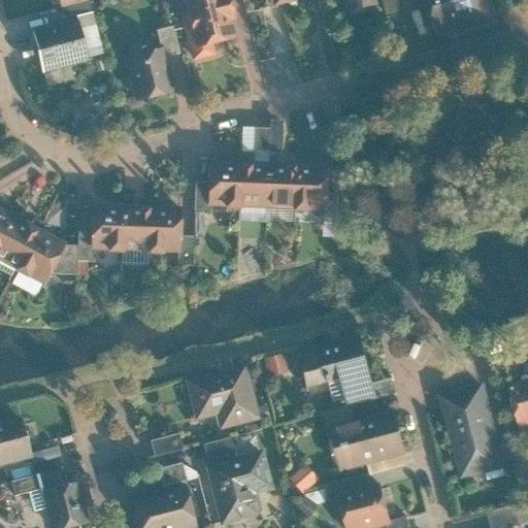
[(91,0),(77,0),(64,3),(69,21),(80,17),(95,12),(91,0)]
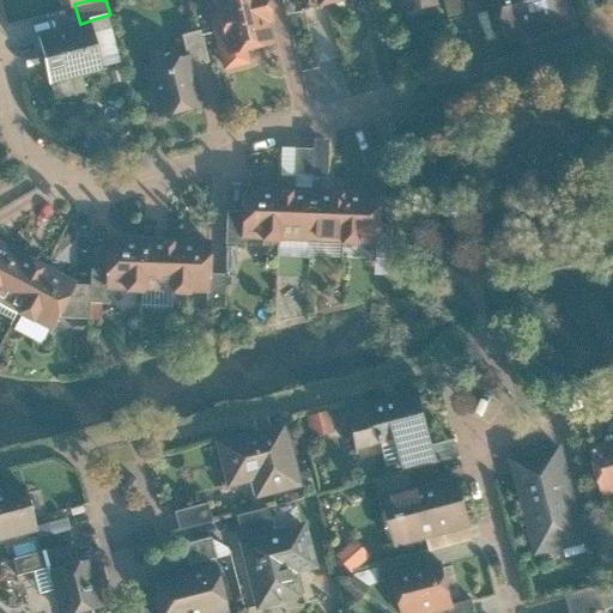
[(212,0),(216,12),(212,13),(222,50),(226,48),(228,55),(278,42),(273,22),(275,20),(269,0),(212,0)]
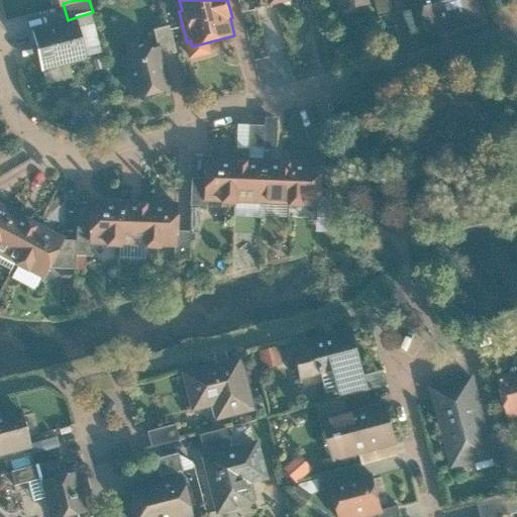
[(331,0),(335,13),(375,2),(374,0),(331,0)]
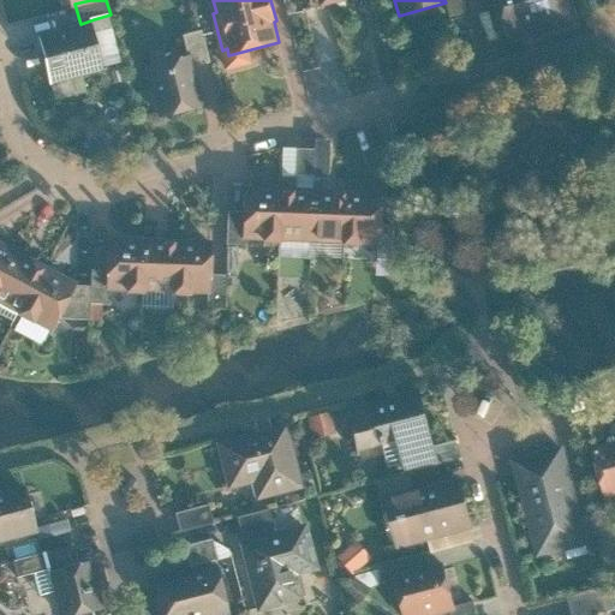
[(467,15),(464,0),(448,0),(453,18),(467,15)]
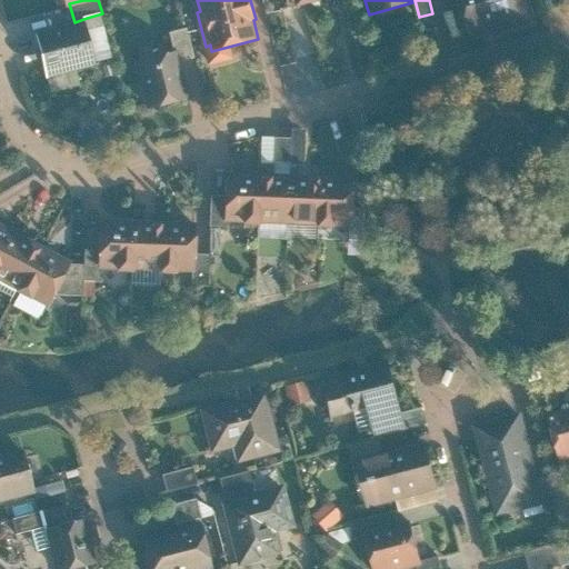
[(456,0),(466,37),(535,20),(529,0),(456,0)]
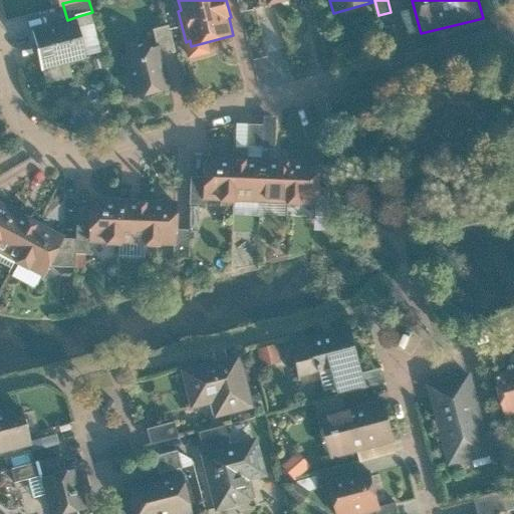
[(88,55),(78,16),(67,20),(33,29),(43,67),(88,55)]
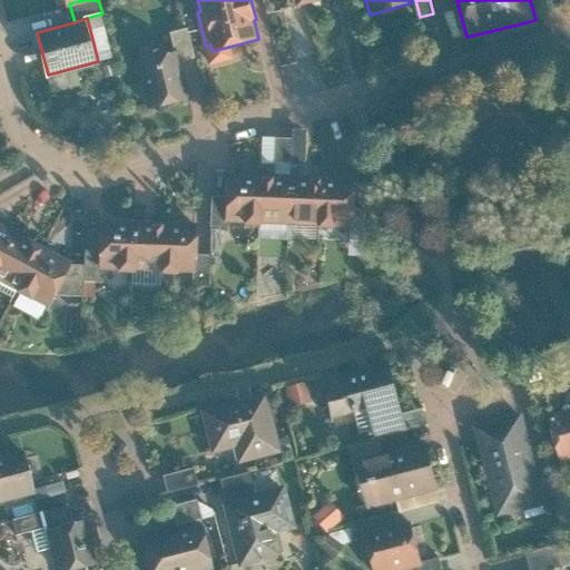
[(180,50),(183,60),(196,57),(188,28),(172,31),(177,51),(180,50)]
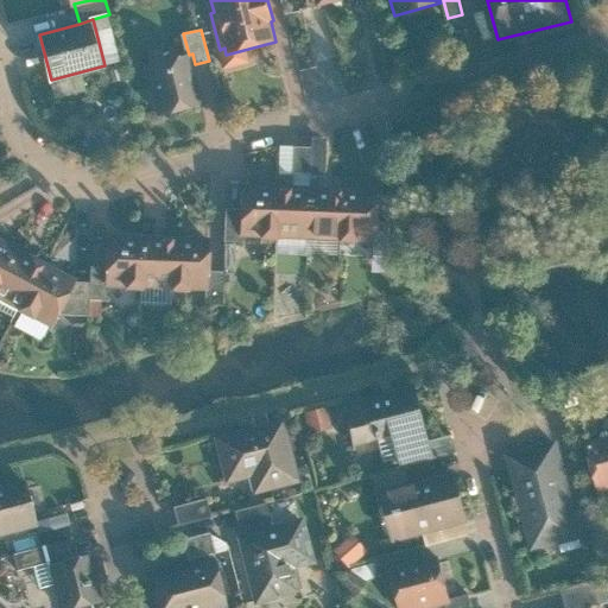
[(195,64),(192,54),(189,55),(146,67),(160,116),(206,103),(195,64)]
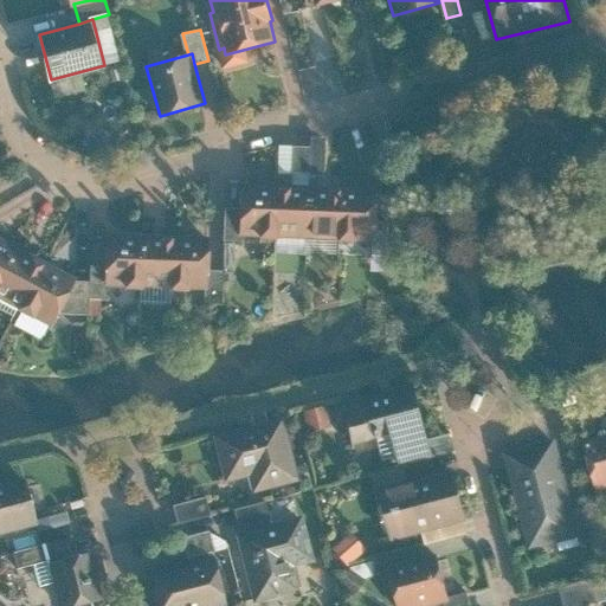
[(311,147),(297,148),(296,174),(311,174),(311,147)]
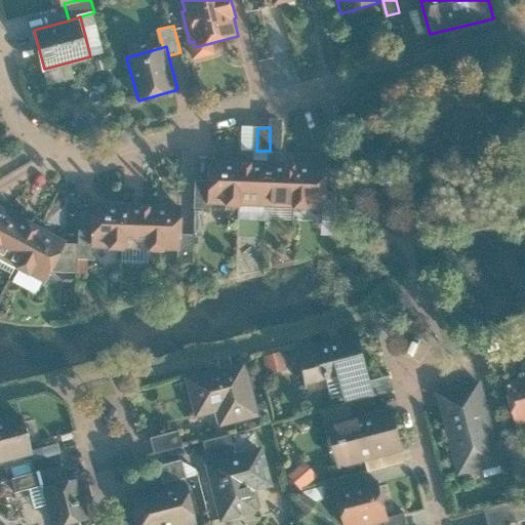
[(283,128),(270,127),(270,151),(283,152),(283,128)]
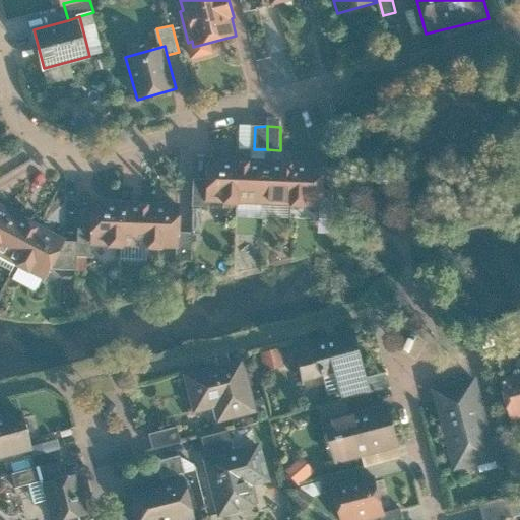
[(236,203),(238,161),(210,159),(209,178),(209,202),(236,203)]
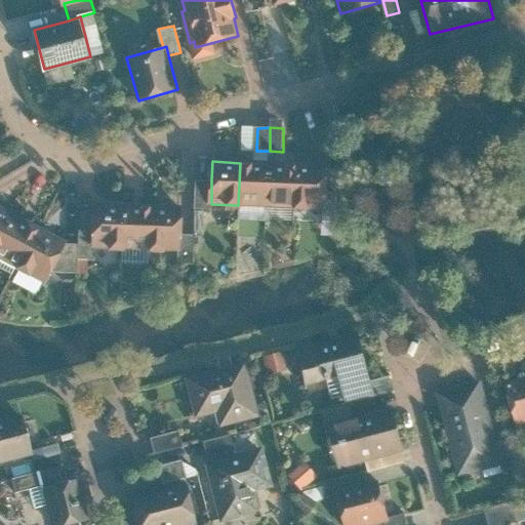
[(269,163),(240,163),(238,205),(267,206),(269,163)]
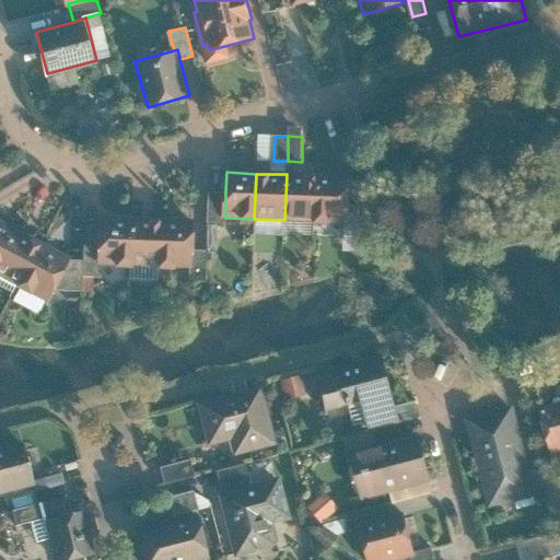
[(316,175),(287,174),(284,220),(315,221),(316,175)]
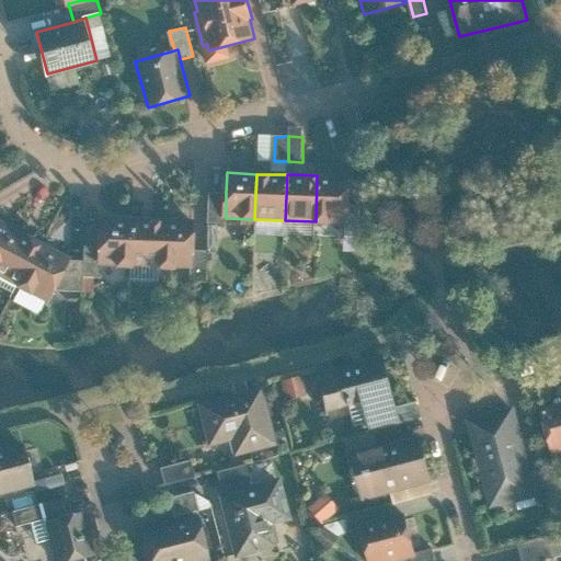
[(351,175),(317,175),(316,221),(346,222),(351,221),(351,206),(351,175)]
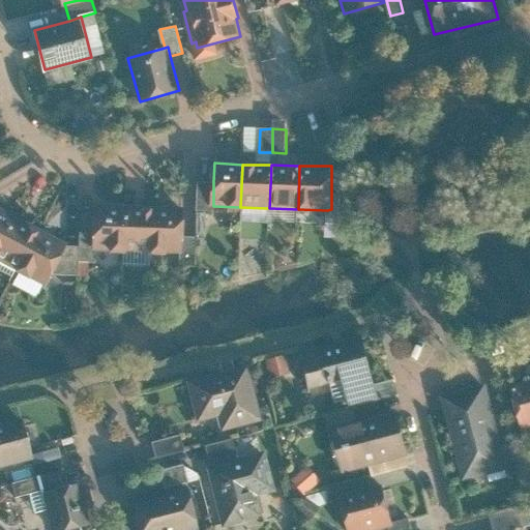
[(213,206),(213,181),(199,181),(198,211),(213,211),(213,206)]
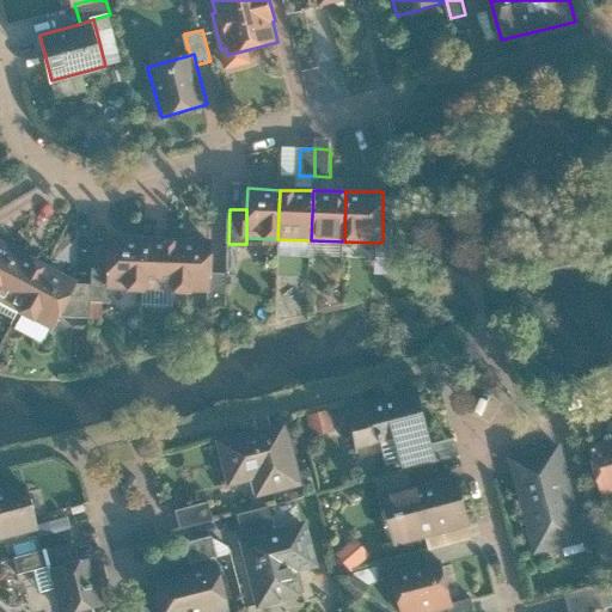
[(396,225),(383,225),(383,242),(378,243),(378,257),(396,256),(396,225)]
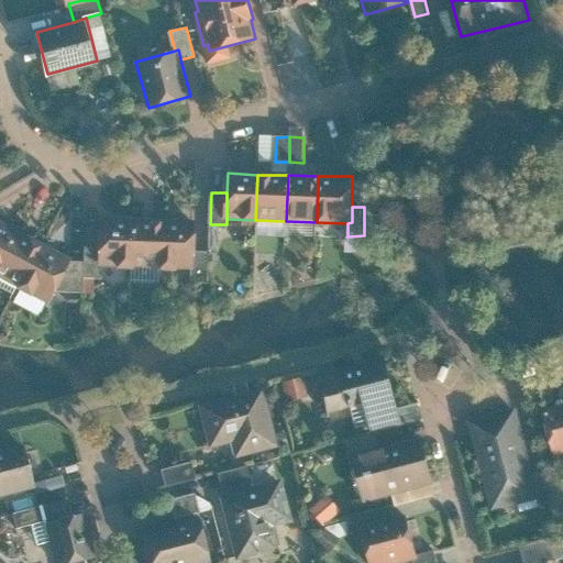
[(101,217),(101,247),(101,266),(133,267),(134,218),(101,217)]
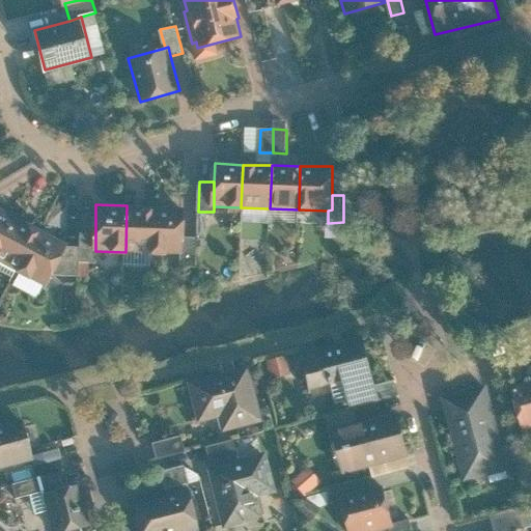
[(154,206),(127,205),(126,252),(154,253),(154,206)]
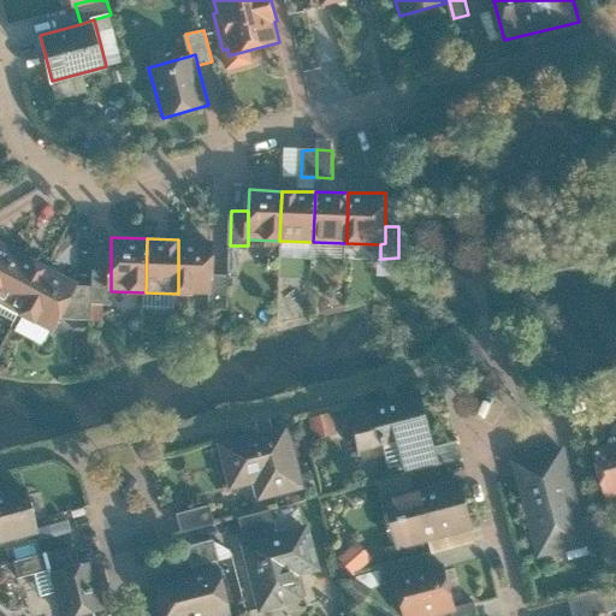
[(214,273),(214,240),(178,240),(178,294),(211,294),(214,294),(214,273)]
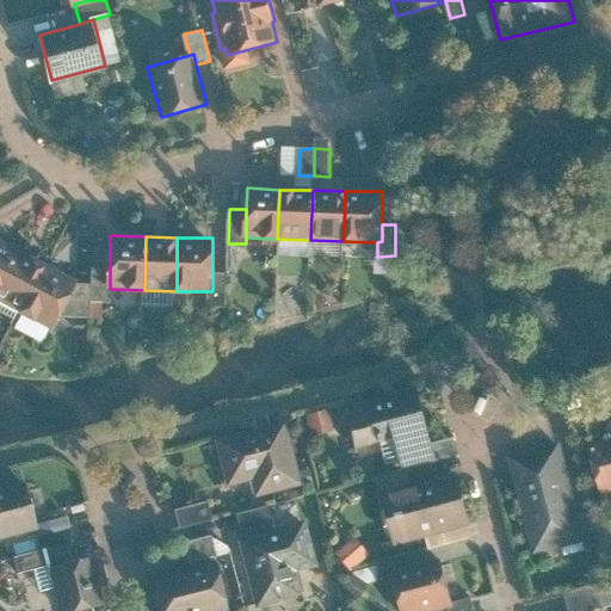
[(0,285),(19,250),(0,239),(0,285)]
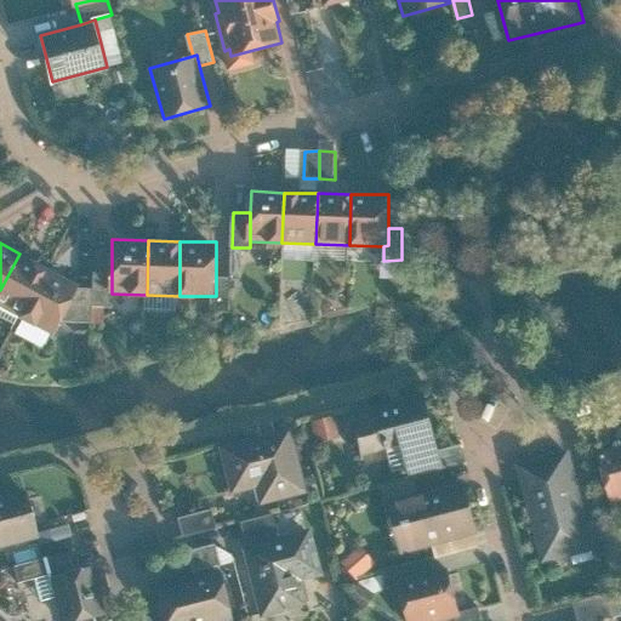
[(50,269),(20,254),(0,290),(0,305),(23,318),(50,269)]
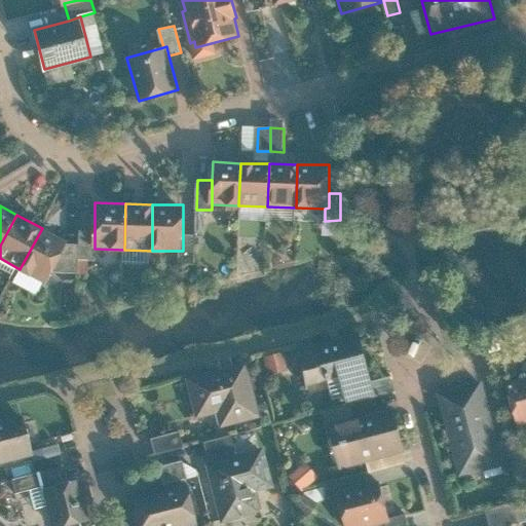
[(67,240),(42,228),(20,269),(45,283),(51,272),(65,245),(67,240)]
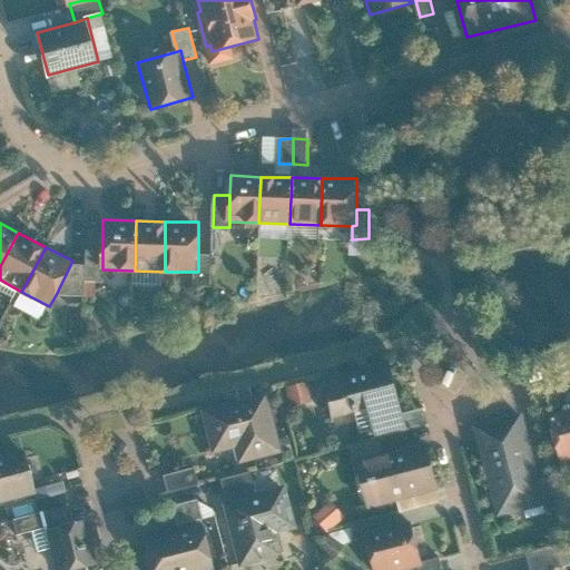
[(86,249),(86,265),(86,281),(102,282),(102,269),(102,251),(86,249)]
